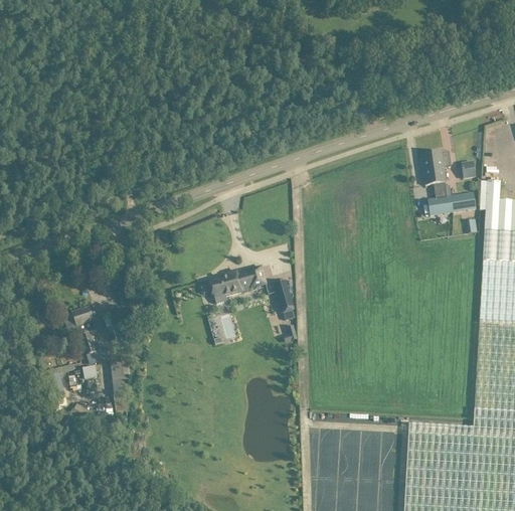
[(441,148),(420,151),(422,161),(425,183),(434,181),(436,196),(448,194),(446,180),(444,165),(451,164),(449,149),(442,151),(441,148)]
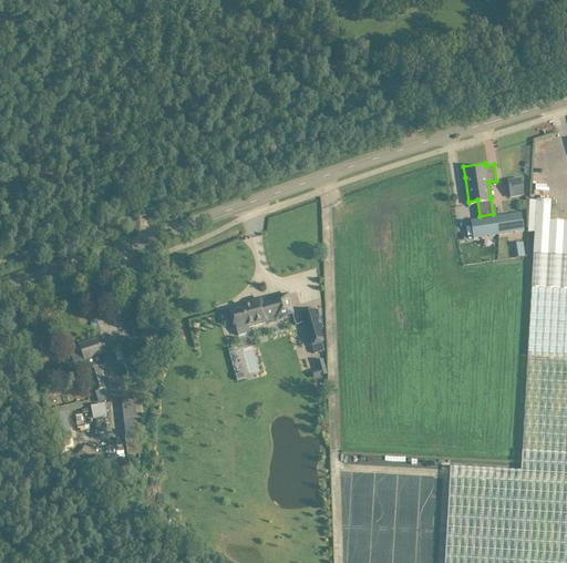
[(524,192),(521,175),(507,177),(511,194),(524,192)]
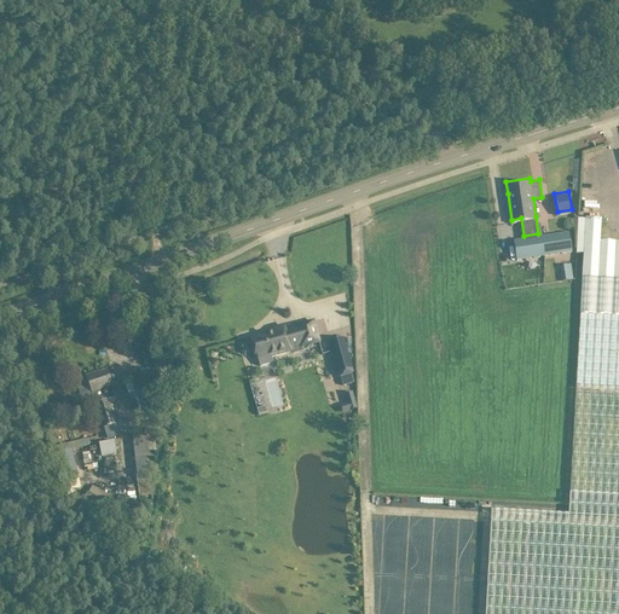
[(583,249),(570,488),(568,511),(492,507),(485,613),(618,613),(618,237),(601,237),(602,215),(578,214),(577,249),(583,249)]
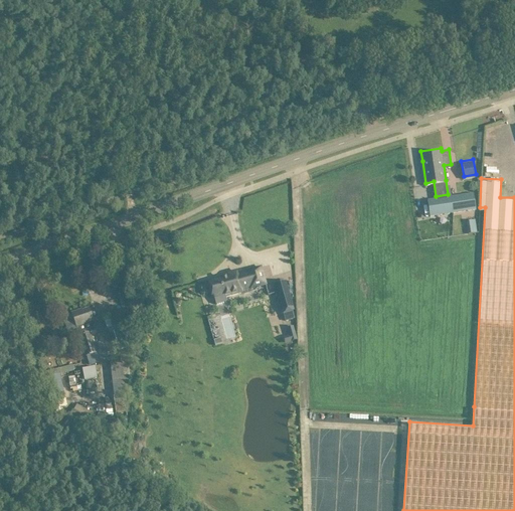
[(436,196),(427,197),(430,213),(476,206),(474,190),(448,194),(436,196)]
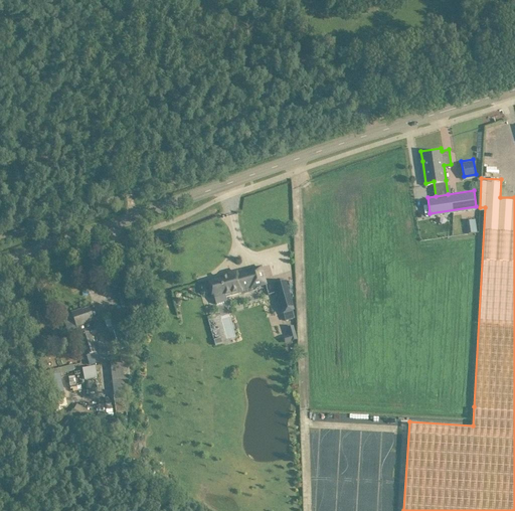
[(466,217),(468,229),(477,228),(476,216),(466,217)]
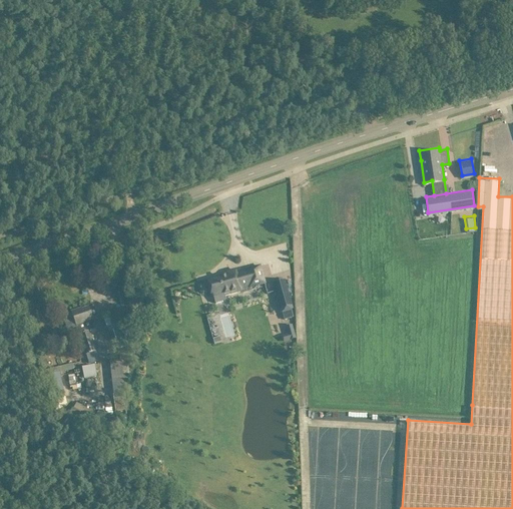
[(265,280),(261,263),(244,267),(245,269),(237,271),(235,267),(226,269),(227,271),(206,277),(207,281),(205,282),(208,292),(210,292),(213,301),(223,298),(222,293),(241,288),(240,285),(248,283),(249,285),(265,280)]
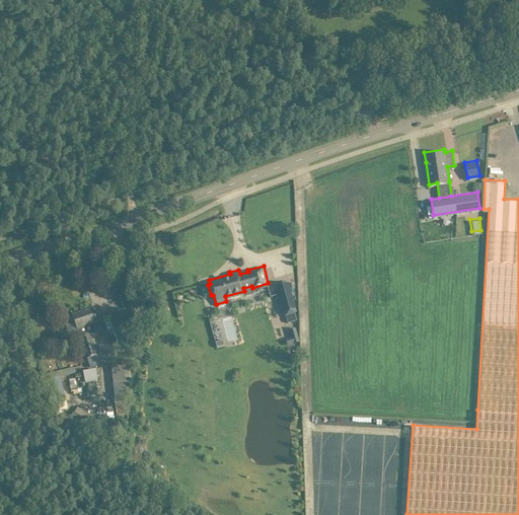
[(296,309),(290,287),(279,290),(285,312),(288,319),(297,317),(295,309),(296,309)]
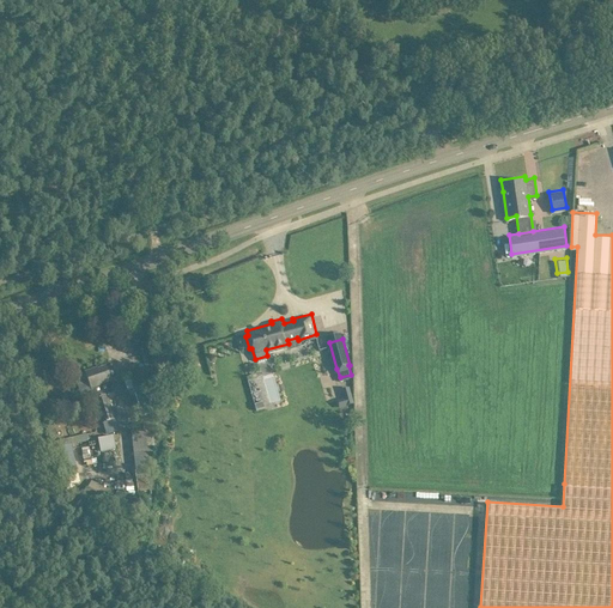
[(93,365),(85,369),(86,371),(92,389),(103,419),(115,415),(107,393),(115,389),(110,377),(111,377),(107,363),(98,366),(93,368),(93,365)]
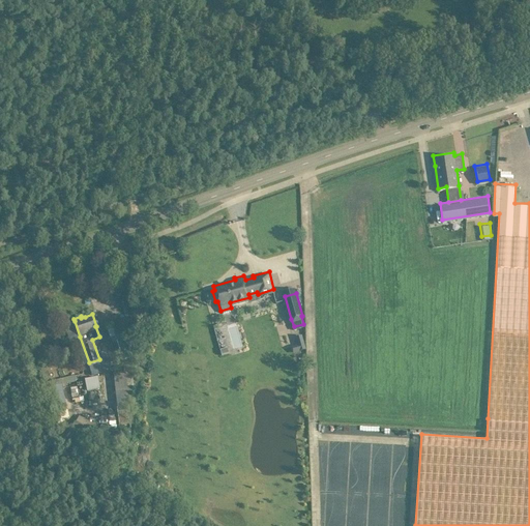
[(126,317),(112,321),(113,323),(117,338),(120,349),(135,345),(126,317)]
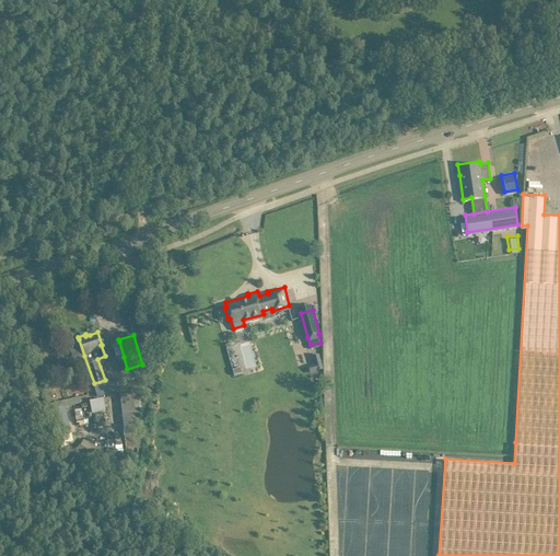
[(143,368),(129,373),(131,381),(146,375),(143,368)]
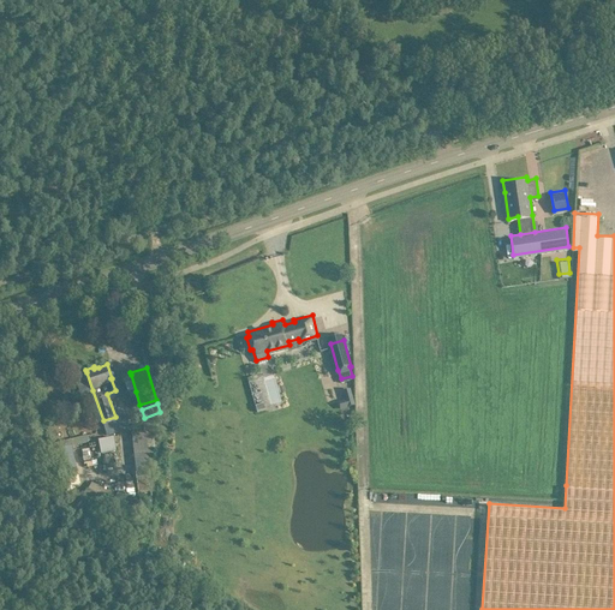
[(115,417),(103,420),(107,431),(119,428),(115,417)]
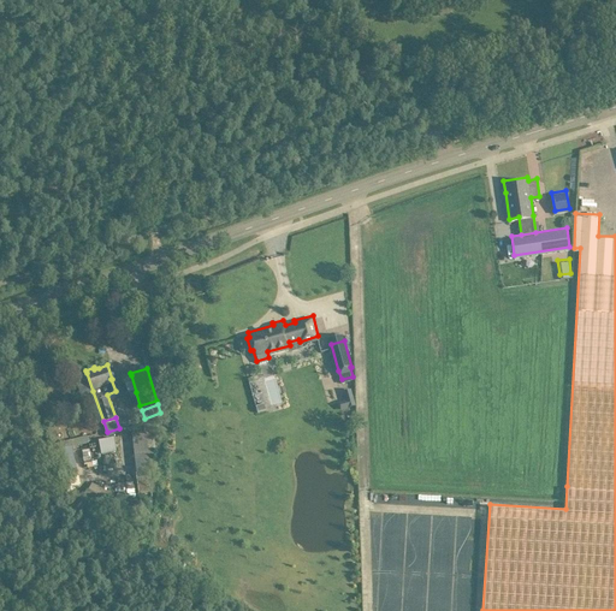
[(150,464),(150,428),(136,428),(137,464),(150,464)]
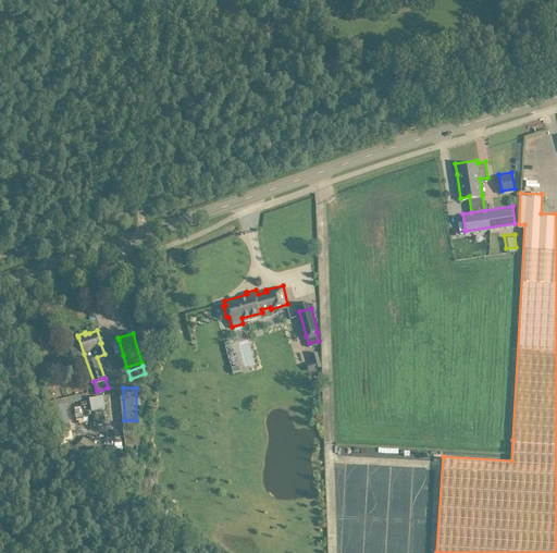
[(62,401),(83,395),(82,389),(61,394),(62,401)]
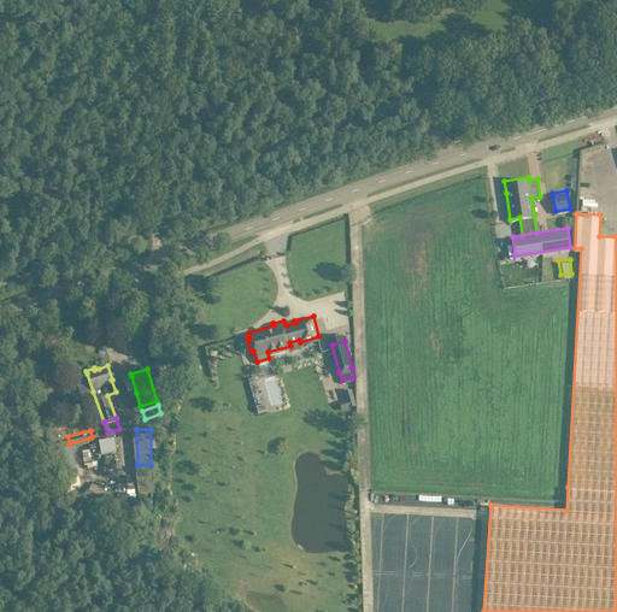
[(115,441),(100,443),(101,452),(117,448),(115,441)]
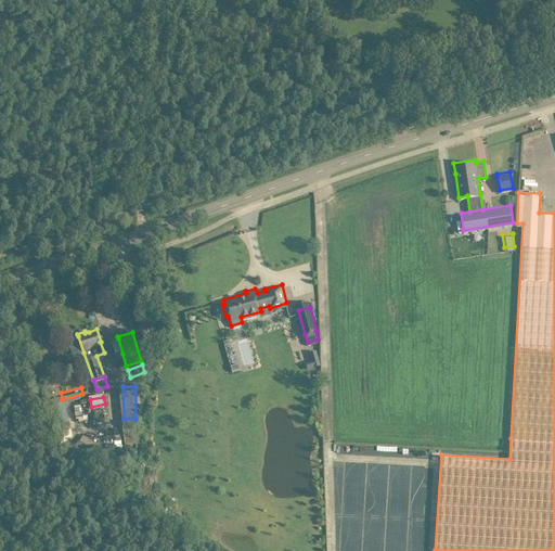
[(136,421),(123,423),(124,434),(134,432),(137,432),(136,421)]
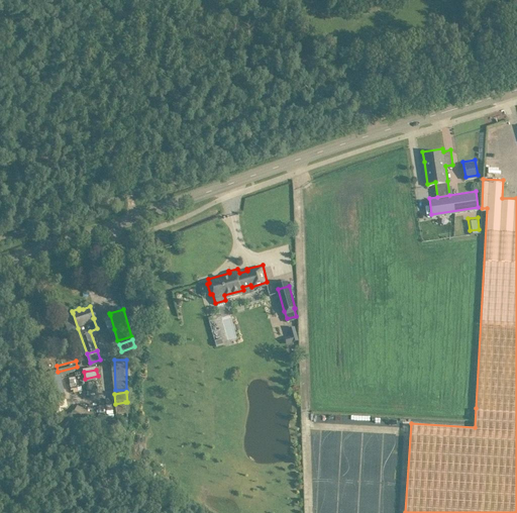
[(73,407),(67,418),(87,428),(96,412),(78,402),(75,408),(73,407)]
